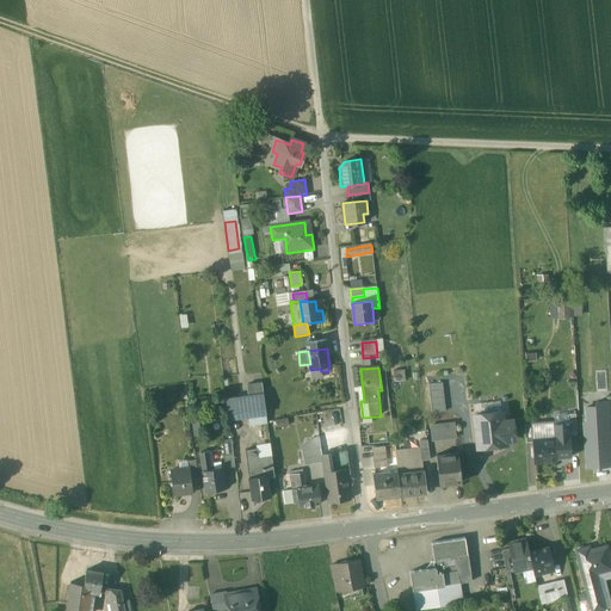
[(276,387),(263,388),(265,411),(276,409),(273,394),(289,390),(287,382),(275,384),(276,387)]
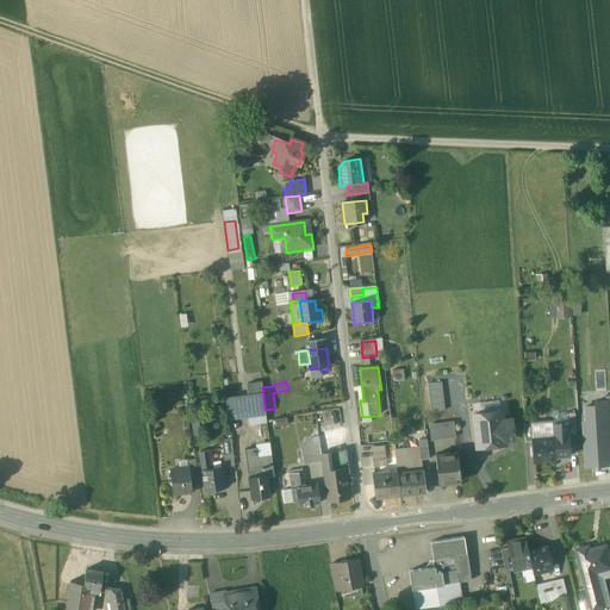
[(226,399),(225,399),(228,419),(251,417),(265,415),(266,415),(262,394),(242,397),(235,398),(226,399)]
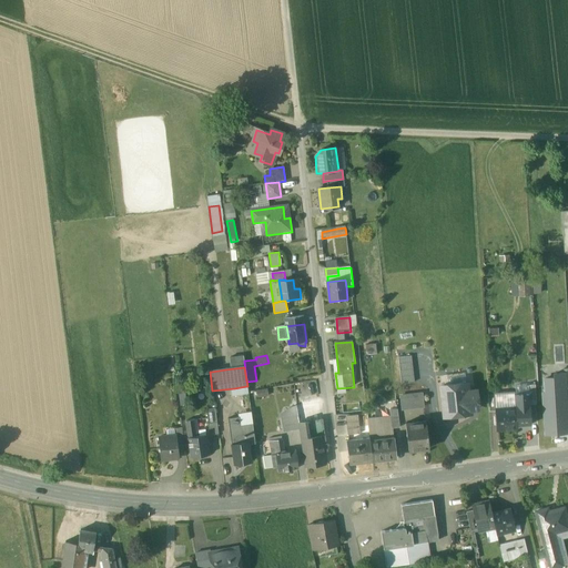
[(546,435),(567,433),(567,425),(566,388),(565,373),(555,373),(555,378),(545,379),(546,393),(544,394),(546,435)]
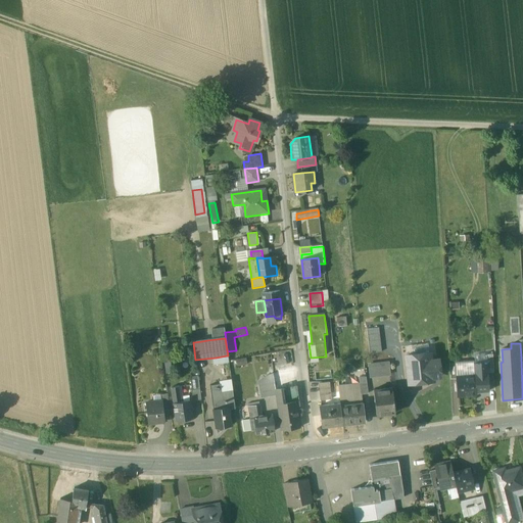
[(406,355),(409,383),(433,380),(433,377),(441,376),(439,360),(431,361),(430,353),(406,355)]
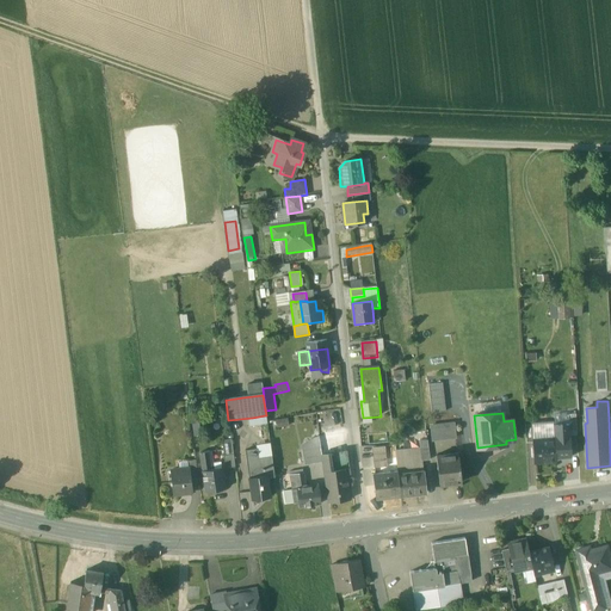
[(455,423),(430,425),(431,442),(456,439),(455,423)]
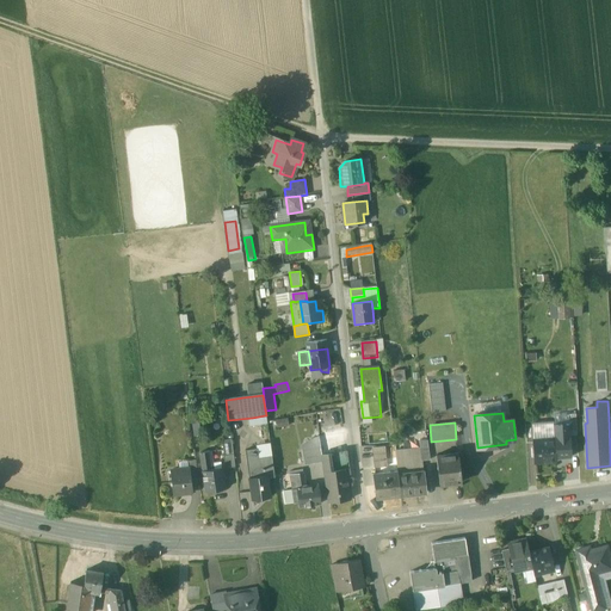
[(532,425),(534,439),(535,463),(556,462),(556,457),(554,425),(554,424),(532,425)]
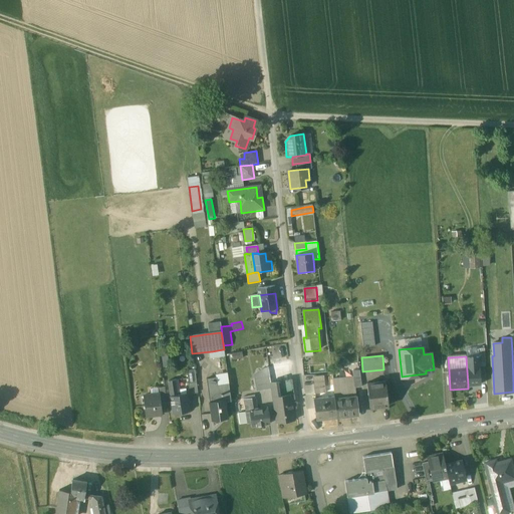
[(466,357),(468,384),(480,383),(479,365),(479,356),(466,357)]
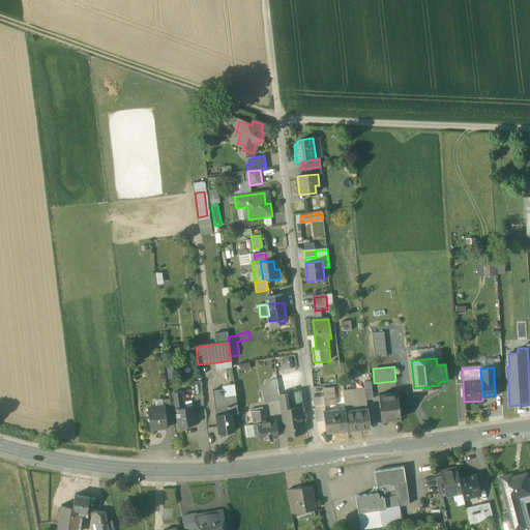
[(298,377),(276,380),(278,389),(280,395),(300,392),(298,377)]
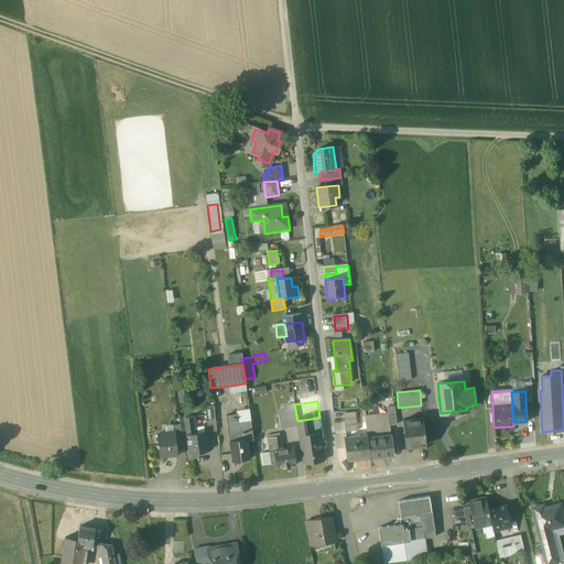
[(214,405),(205,408),(207,421),(216,420),(214,405)]
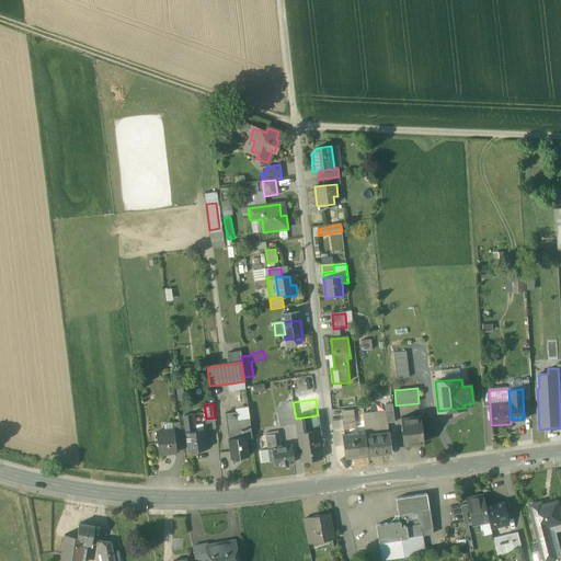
[(392,404),(385,405),(386,413),(387,421),(388,421),(388,423),(395,423),(392,404)]
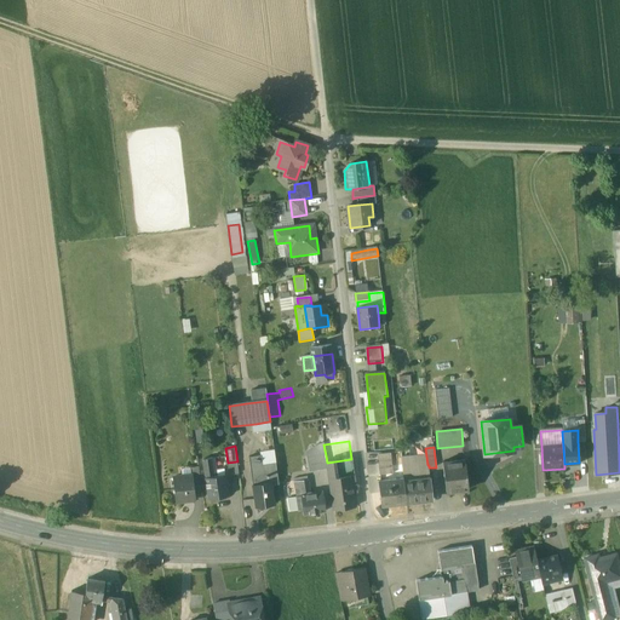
[(275,463),(262,465),(260,455),(248,457),(252,486),(271,482),(271,486),(279,484),(275,463)]
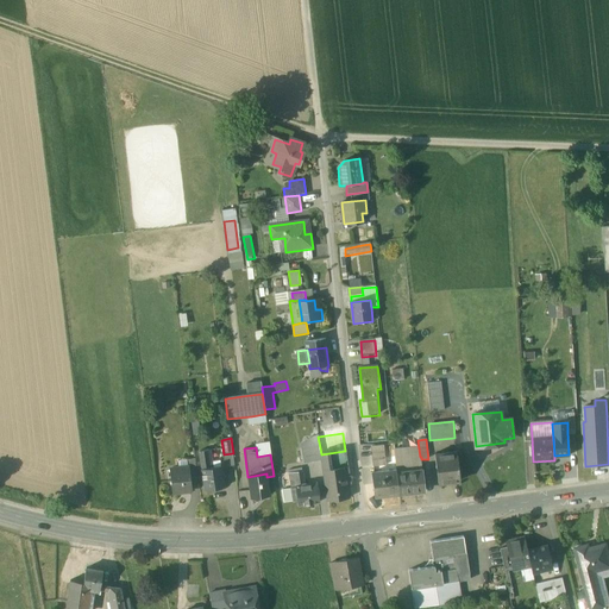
[(320,447),(301,451),(303,465),(322,462),(321,454),(320,447)]
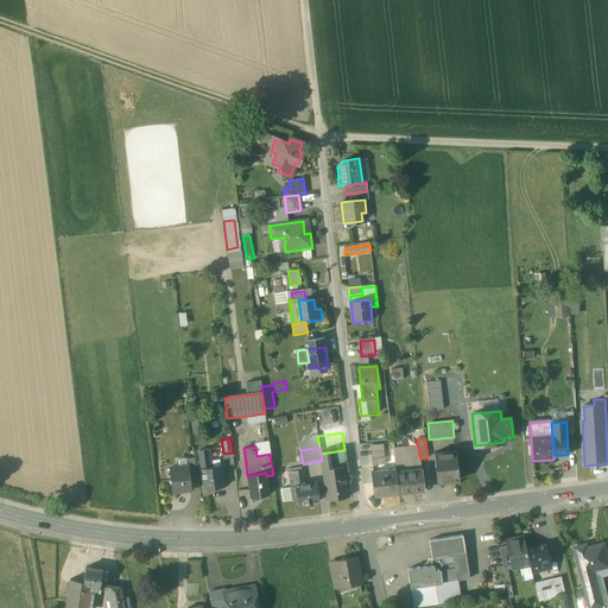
[(418,448),(393,450),(396,470),(396,473),(407,472),(422,469),(420,458),(420,456),(419,456),(418,448)]
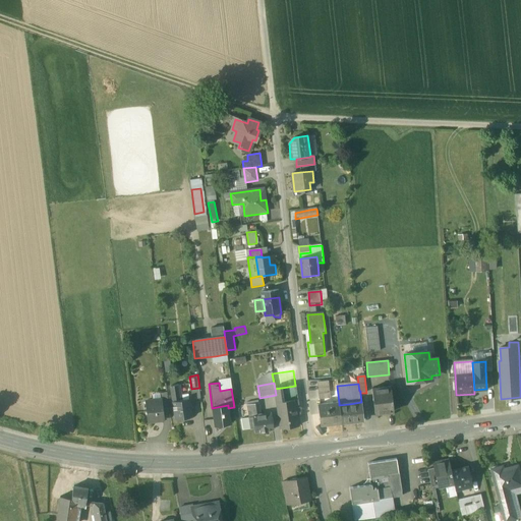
[(180,400),(178,386),(170,387),(175,418),(192,416),(189,399),(180,400)]
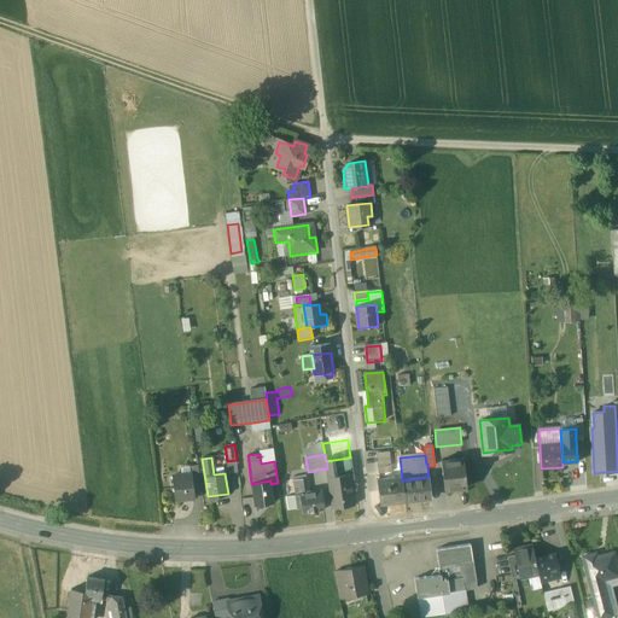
[(350,458),(326,461),(327,468),(328,478),(353,474),(350,460),(350,458)]
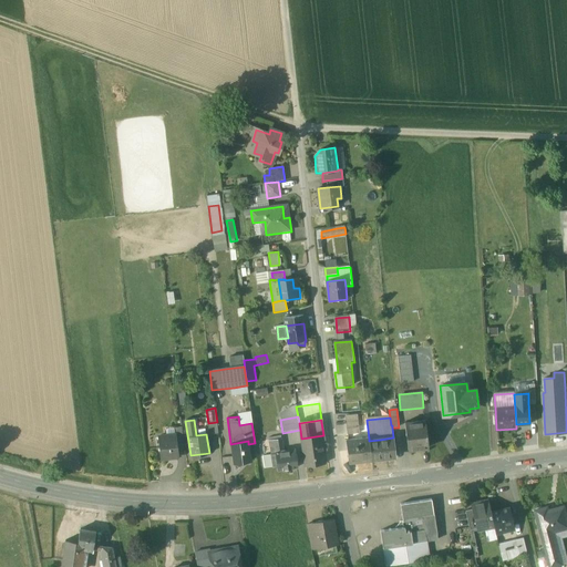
[(425,421),(405,423),(409,450),(428,447),(425,421)]
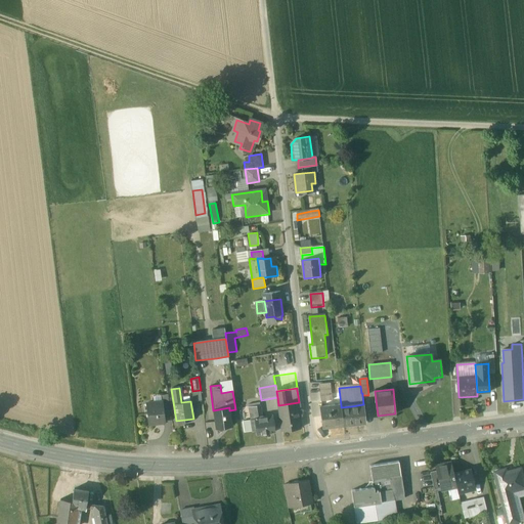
[(192,391),(191,391),(193,401),(202,400),(201,390),(192,391)]
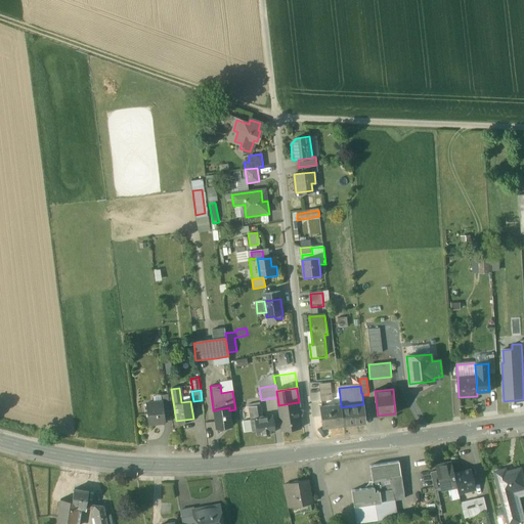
[(168,394),(161,395),(161,401),(163,401),(164,412),(170,411),(168,394)]
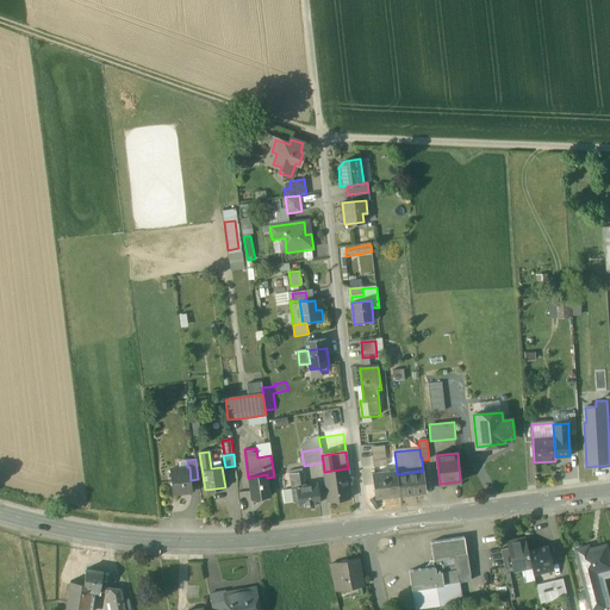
[(187,467),(169,470),(173,495),(192,492),(191,480),(190,467),(187,467)]
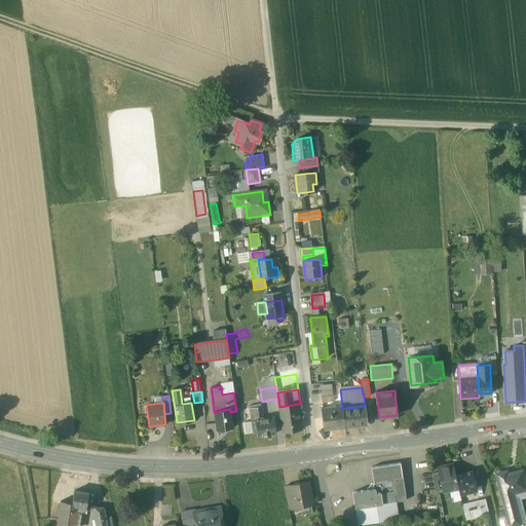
[(300,404),(279,407),(284,434),(301,431),(298,414),(302,413),(300,404)]
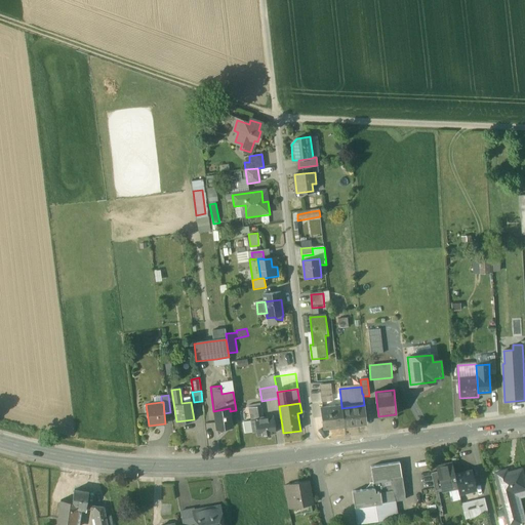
[(364,405),(352,407),(341,408),(344,427),(366,425),(365,405),(364,405)]
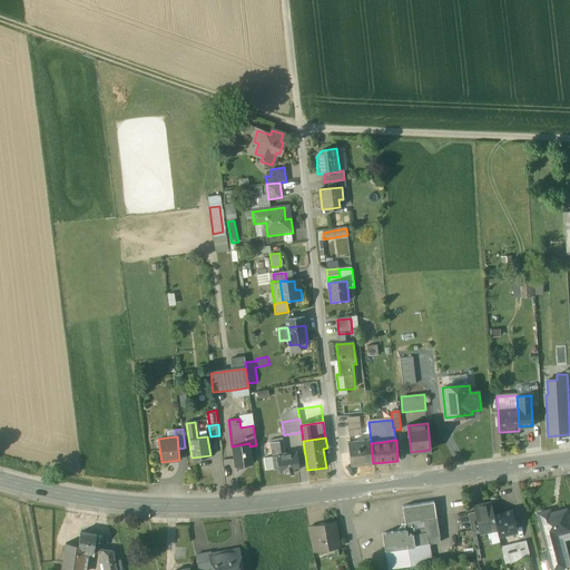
[(371,441),(347,443),(351,465),(373,463),(371,443),(371,441)]
